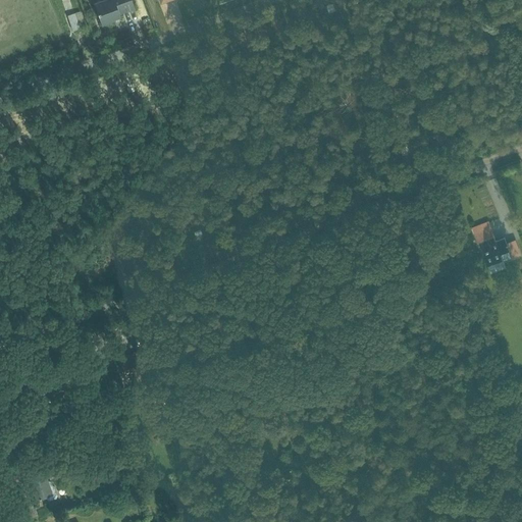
[(94,0),(103,22),(138,10),(134,0),(94,0)]
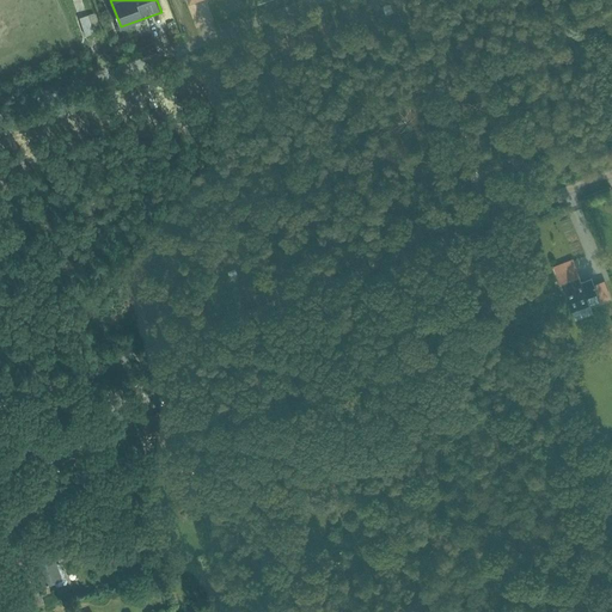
[(92,36),(91,26),(97,26),(95,14),(79,17),(81,37),(92,36)]
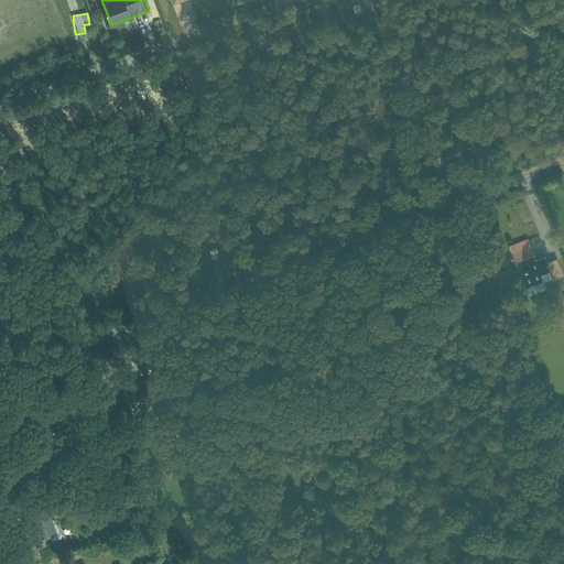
[(527,288),(553,278),(545,256),(534,260),(527,239),(511,245),(527,288)]
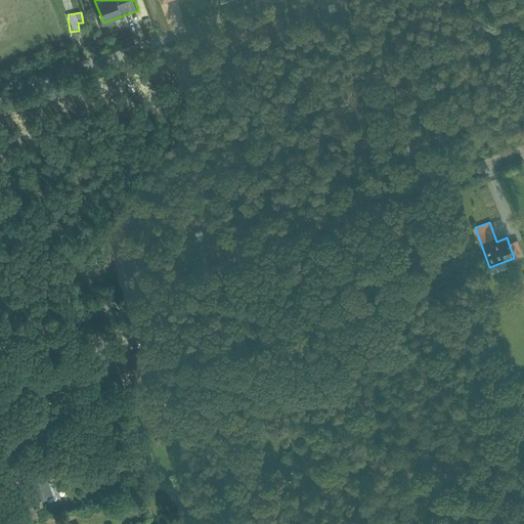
[(260,335),(271,331),(266,318),(255,322),(260,335)]
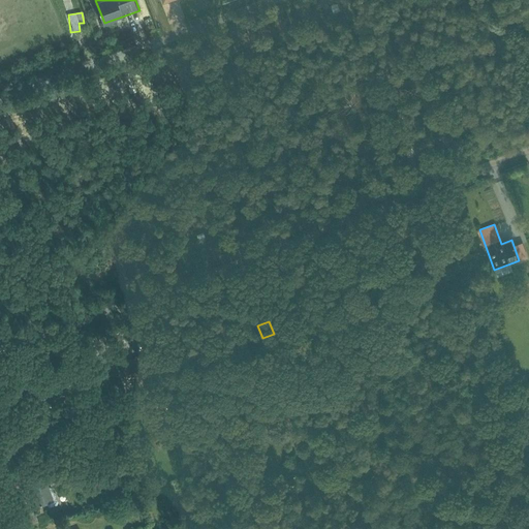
[(204,418),(215,414),(210,401),(198,404),(204,418)]
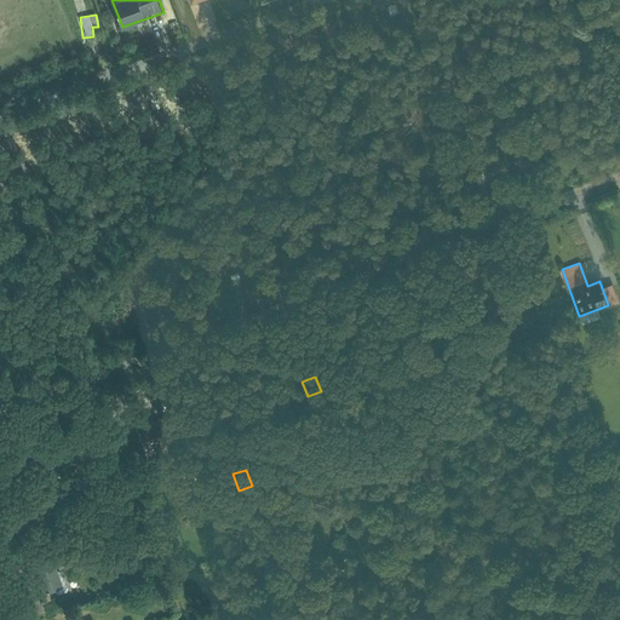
[(42,596),(68,586),(51,544),(26,552),(42,596)]
